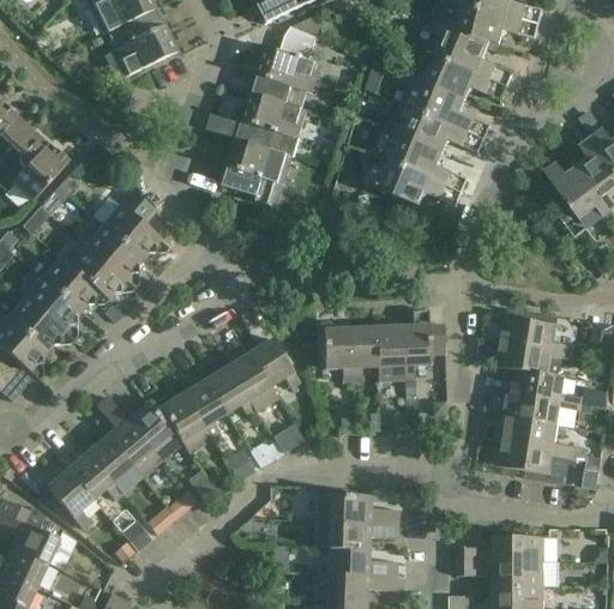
[(90,5),(103,31),(107,30),(156,6),(152,0),(92,0),(94,2),(90,5)]
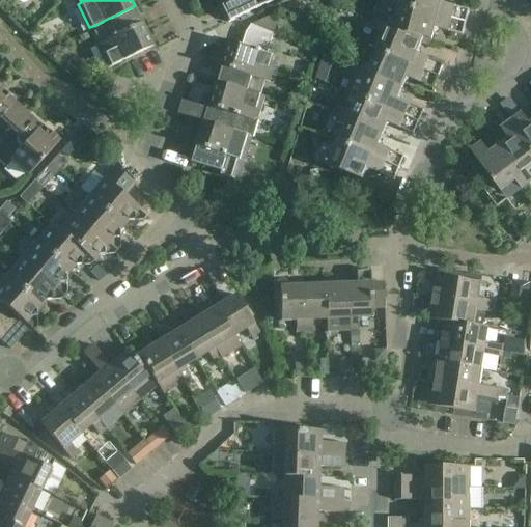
[(219,0),(229,20),(269,0),(219,0)]
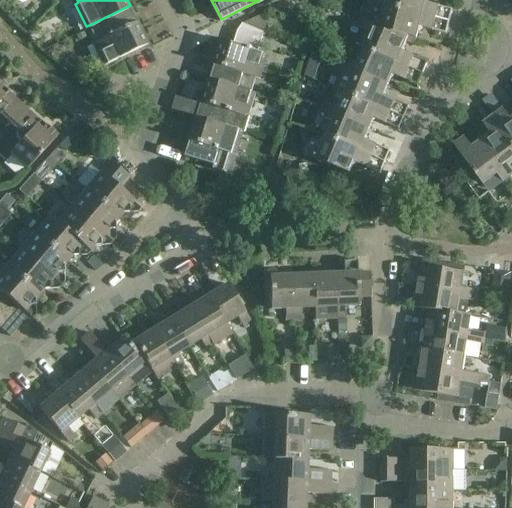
[(296,0),(282,0),(270,6),(290,14),(296,0)]
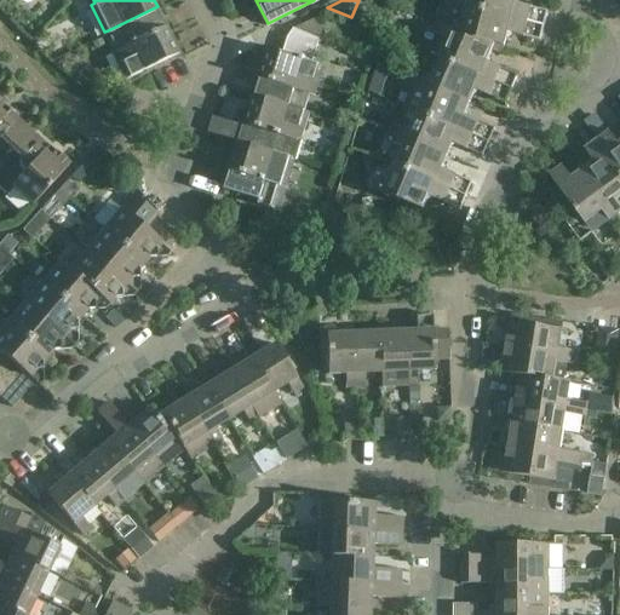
[(465,0),(465,3),(545,22),(549,7),(516,0),(465,0)]
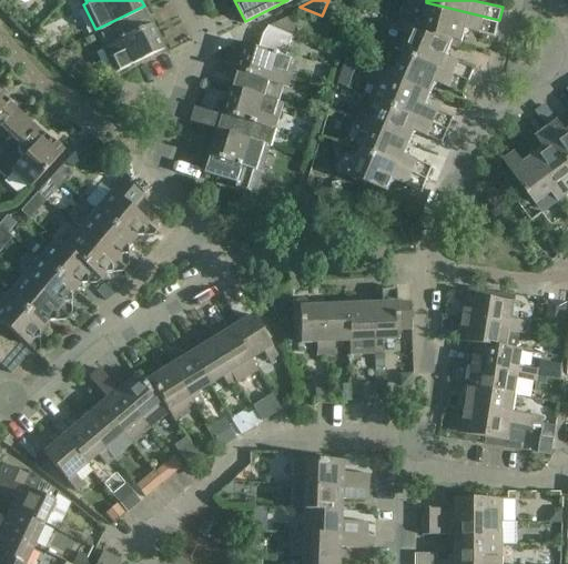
[(499,20),(426,2),(422,21),(416,19),(415,26),(415,27),(454,37),(454,38),(463,40),(466,27),(496,34),(499,20)]
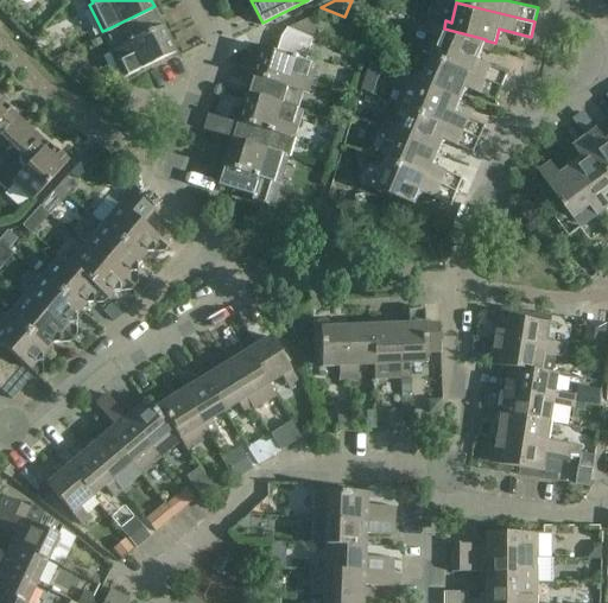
[(176,49),(154,6),(106,30),(113,45),(109,46),(122,75),(176,49)]
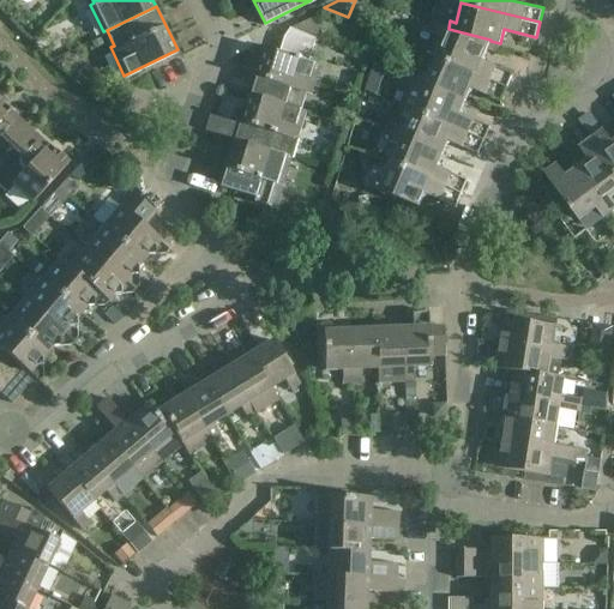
[(449,29),(449,28),(439,24),(435,32),(440,35),(432,54),(438,56),(438,55),(507,85),(513,71),(483,58),(491,41),(491,40),(449,29)]
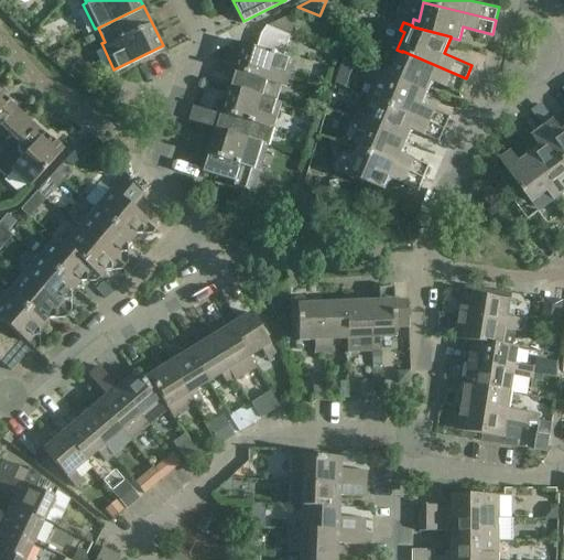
[(242,41),(229,83),(278,98),(282,83),(286,84),(295,57),(242,41)]
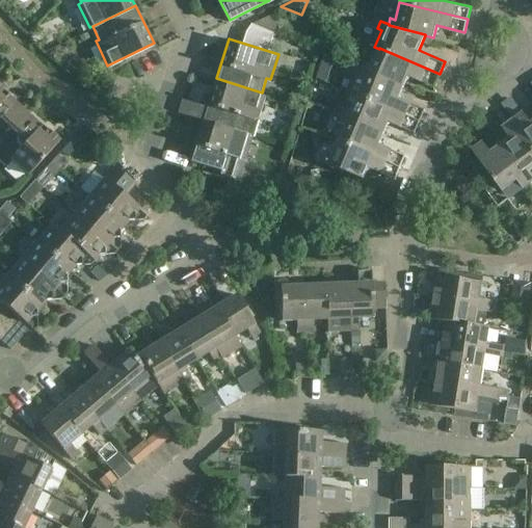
[(434,85),(440,74),(379,48),(379,49),(372,64),(364,60),(361,67),(403,85),(408,74),(434,85)]
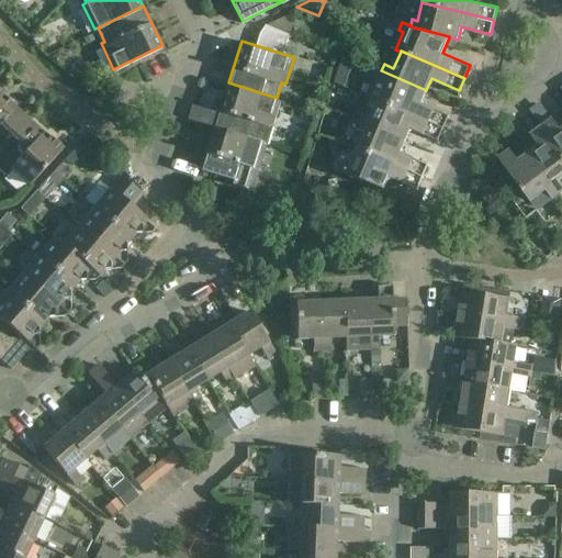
[(364,73),(378,78),(381,70),(367,65),(364,73)]
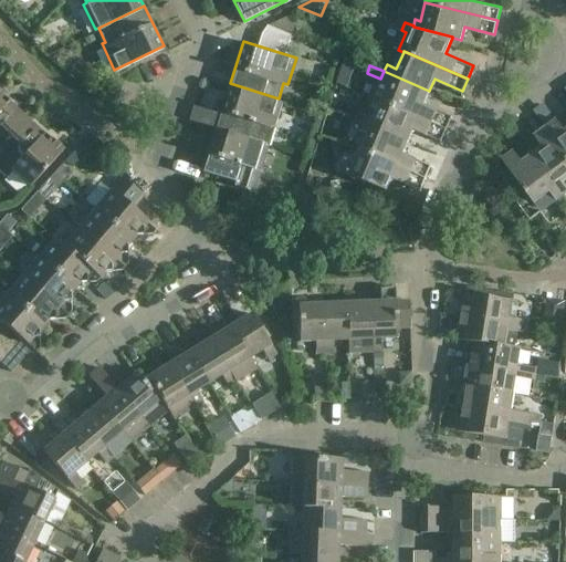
[(432,121),(447,127),(452,114),(425,103),(429,91),(384,71),(380,79),(373,95),(383,100),(432,121)]
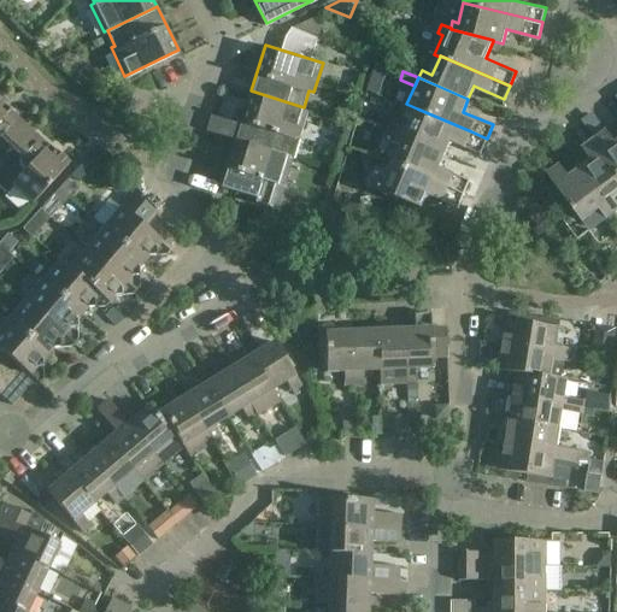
[(251,90),(238,137),(294,154),(309,109),(304,107),(251,90)]
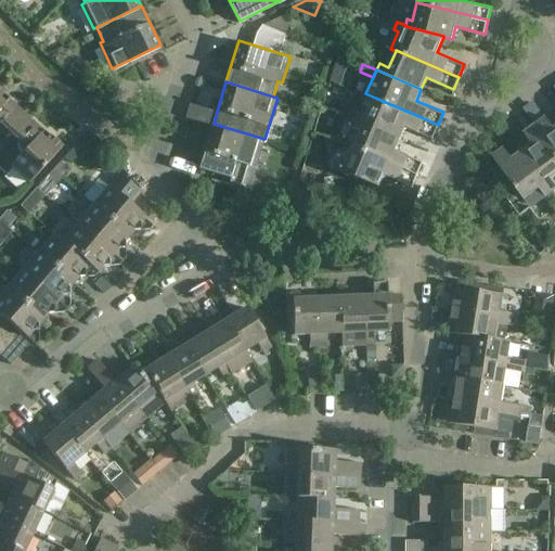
[(26,112),(0,87),(0,120),(10,130),(26,112)]
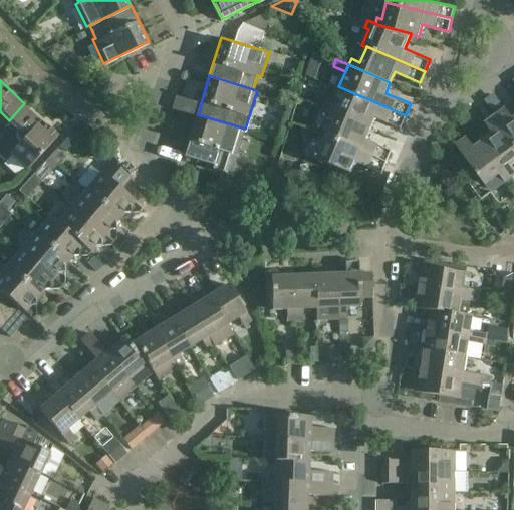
[(406,115),(393,109),(347,90),(341,106),(332,102),(329,109),(371,126),(375,116),(401,126),(406,115)]
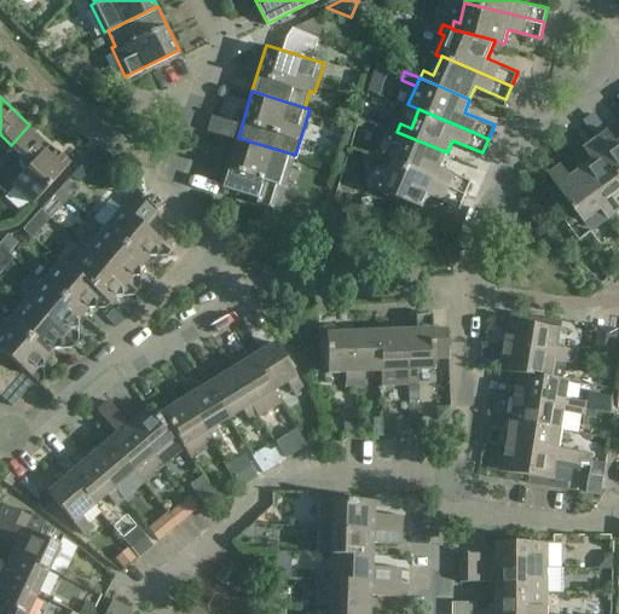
[(69,161),(29,125),(11,145),(0,156),(0,185),(4,189),(7,189),(12,183),(33,201),(69,161)]
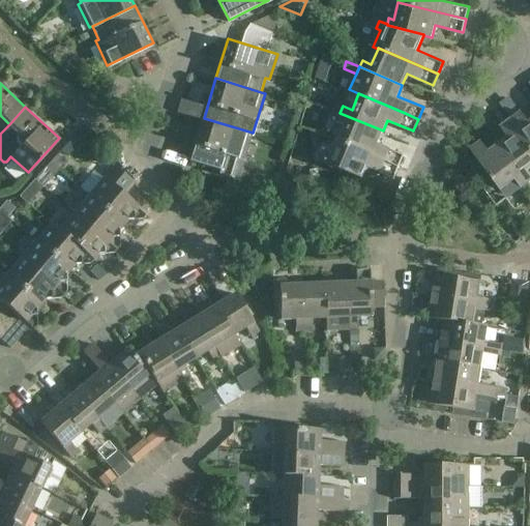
[(511,117),(529,143),(529,120),(522,110),(511,117)]
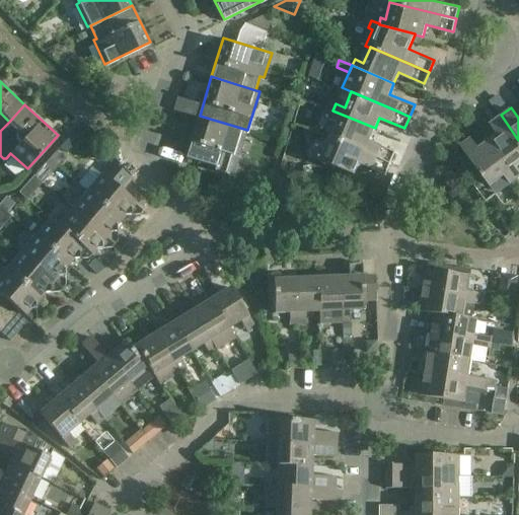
[(331,137),(391,161),(396,150),(370,139),(375,128),(332,111),(329,117),(339,121),(332,136),(331,137)]
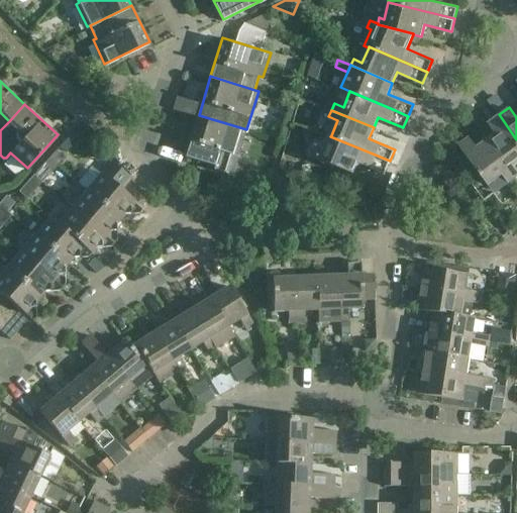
[(516,174),(516,139),(499,114),(489,122),(496,132),(487,139),(514,176),(516,174)]
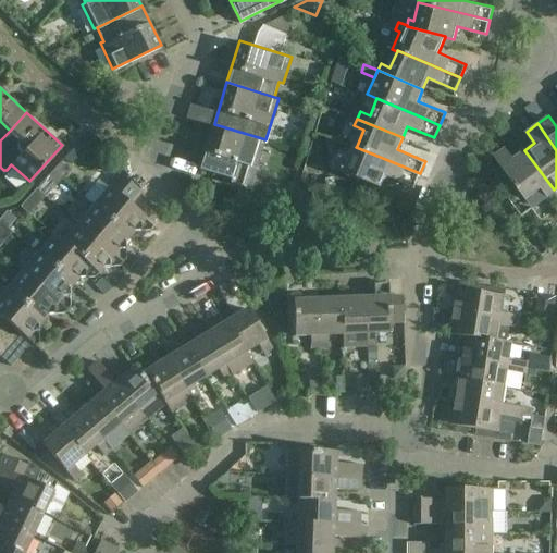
[(257,166),(265,139),(214,124),(206,150),(209,151),(203,168),(248,182),(254,164),(257,166)]
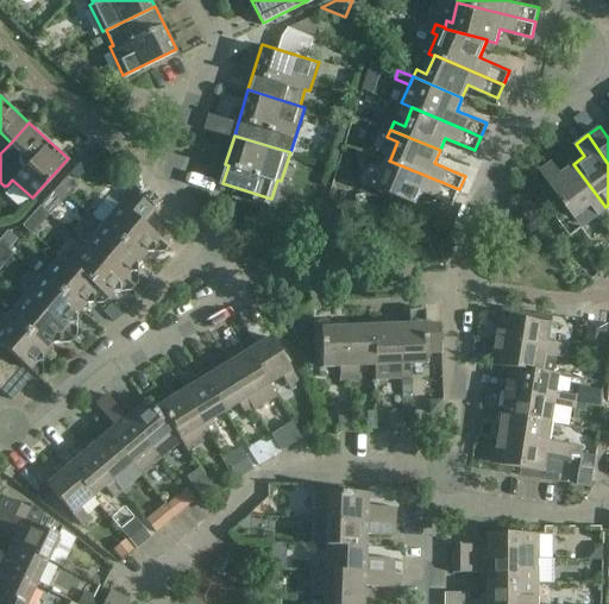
[(389,161),(390,159),(384,157),(377,176),(371,174),(368,182),(418,203),(422,190),(453,203),(459,189),(389,161)]
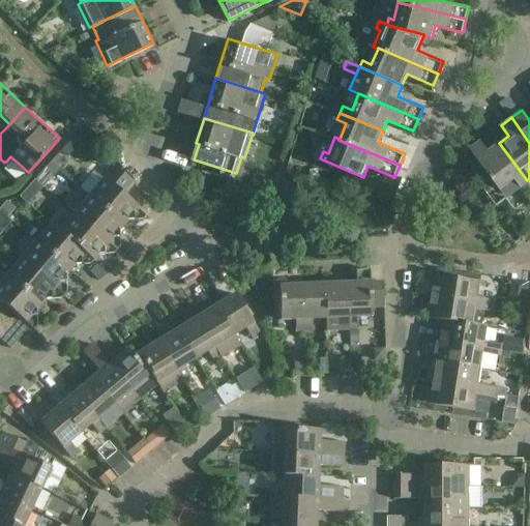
[(527,180),(499,143),(490,150),(481,140),(471,147),(506,196),(527,180)]
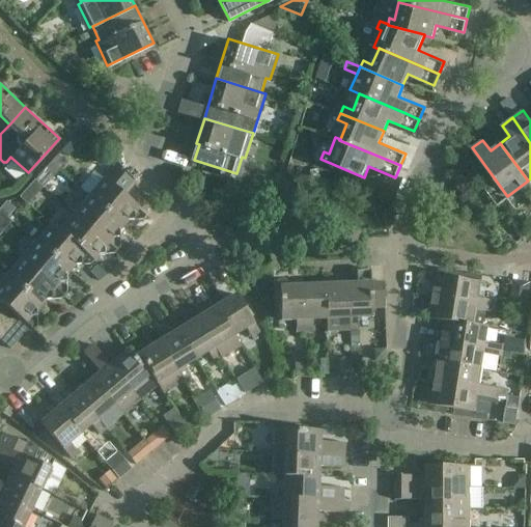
[(159,144),(157,155),(180,161),(183,150),(159,144)]
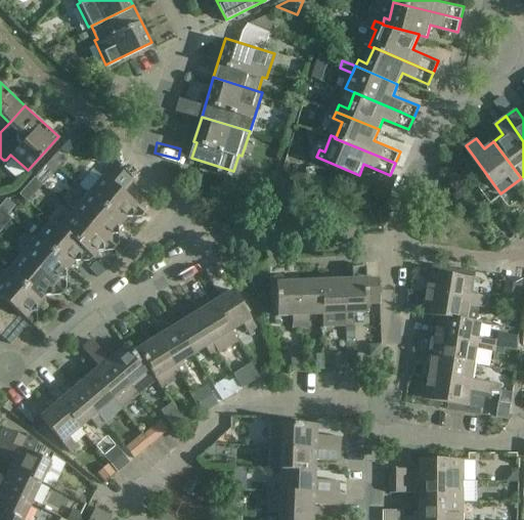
[(64,157),(56,149),(49,159),(57,166),(64,157)]
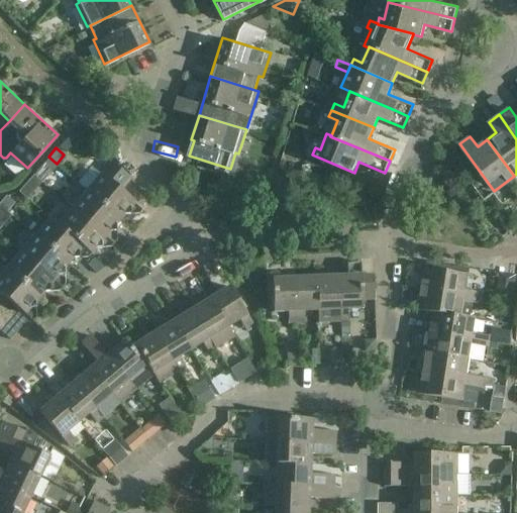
[(57,164),(48,157),(40,165),(48,172),(57,164)]
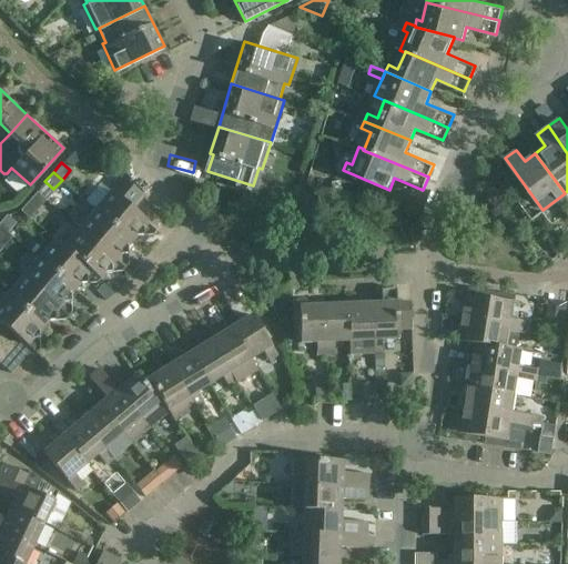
[(94,207),(132,239),(137,233),(154,232),(158,228),(131,204),(142,191),(122,174),(110,189),(100,180),(85,198),(94,207)]
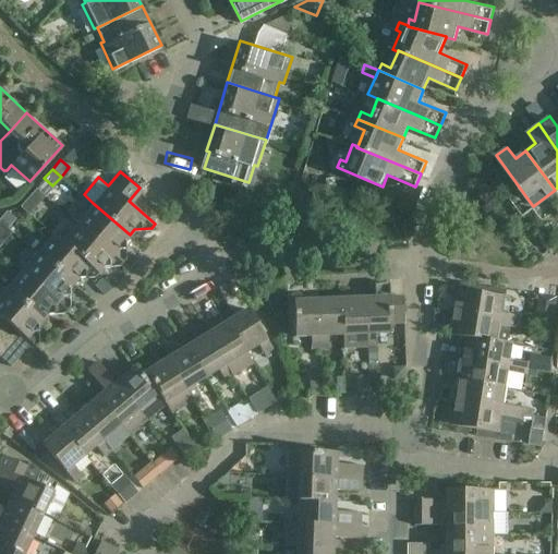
[(485,177),(474,184),(485,199),(495,191),(485,177)]
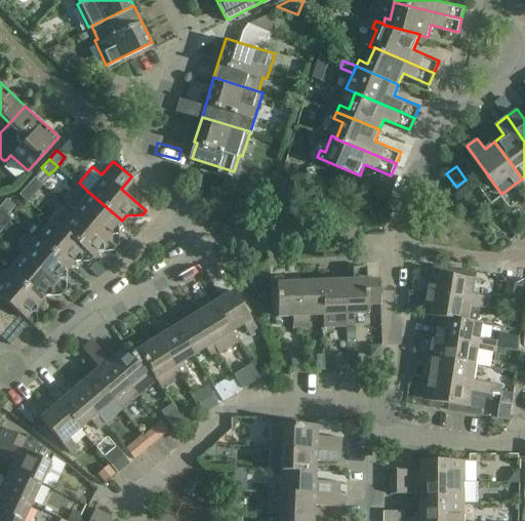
[(291,195),(292,179),(282,178),(281,195),(291,195)]
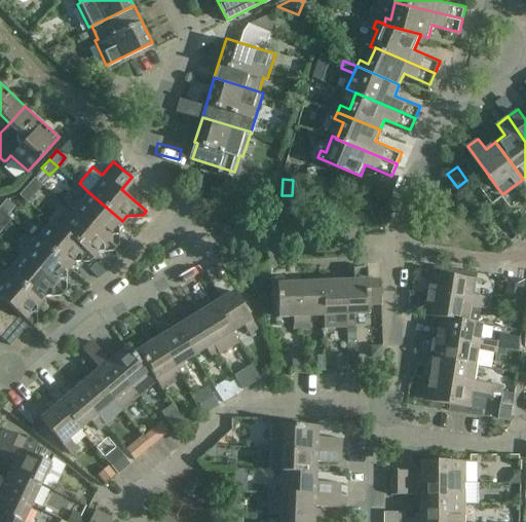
[(321,182),(310,181),(309,196),(320,196),(321,182)]
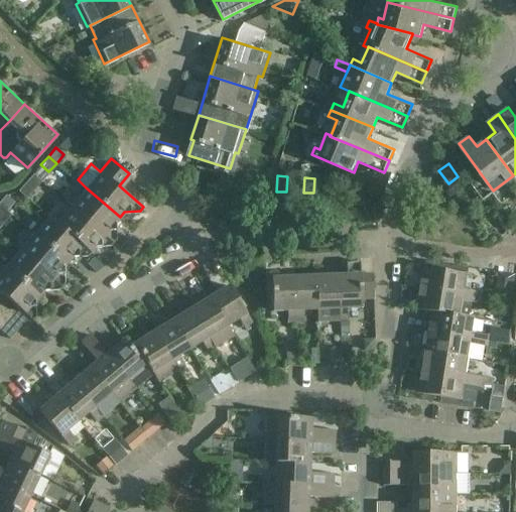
[(26,196),(34,187),(26,180),(18,188),(26,196)]
